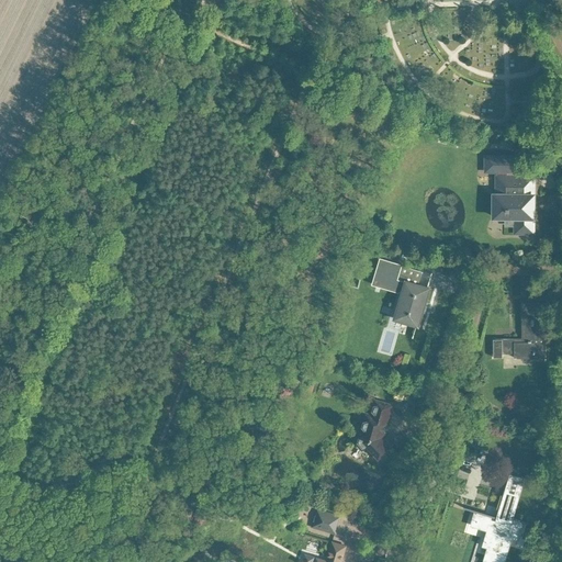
[(521,173),(523,155),(484,155),(484,173),(496,173),(496,175),(494,175),(494,192),(492,192),(491,220),(504,220),(504,226),(513,226),(513,235),(535,235),(536,175),(520,175),(520,173),(521,173)]
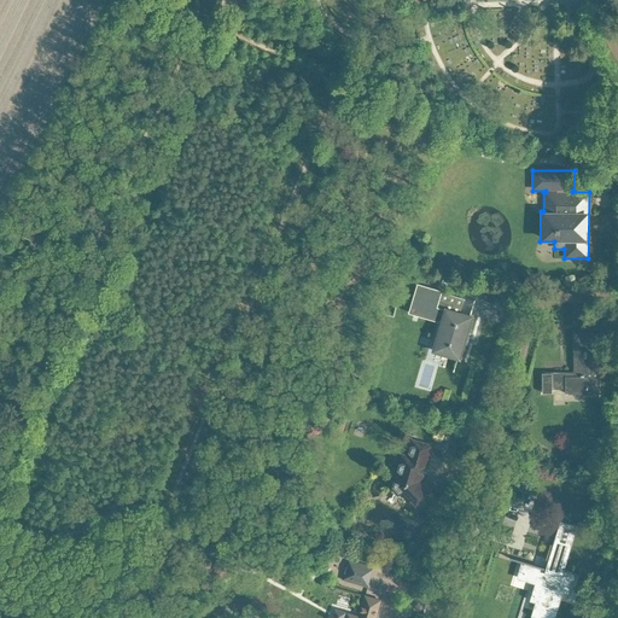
[(419,286),(414,302),(430,307),(427,316),(443,321),(435,350),(458,357),(470,318),(459,315),(464,299),(419,286)]
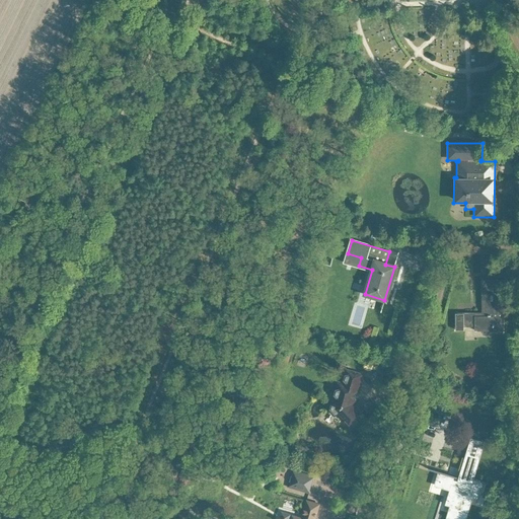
[(463,313),(463,318),(455,317),(455,329),(463,330),(463,326),(473,326),(473,329),(502,329),(502,311),(501,311),(501,281),(483,281),(483,313),(463,313)]
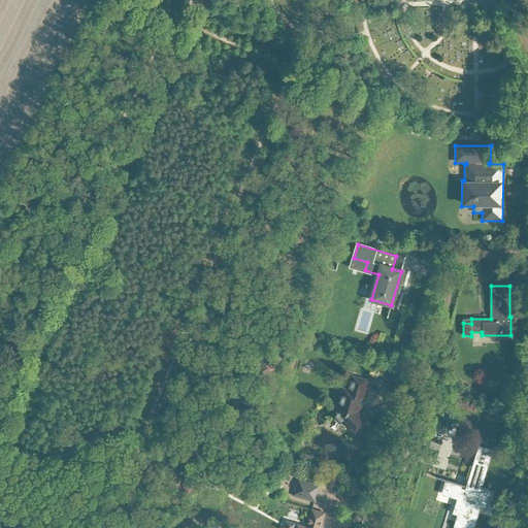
[(364,396),(368,382),(352,376),(349,390),(342,389),(334,416),(340,422),(344,420),(352,427),(352,428),(355,432),(361,427),(361,425),(367,419),(357,408),(361,397),(364,396)]
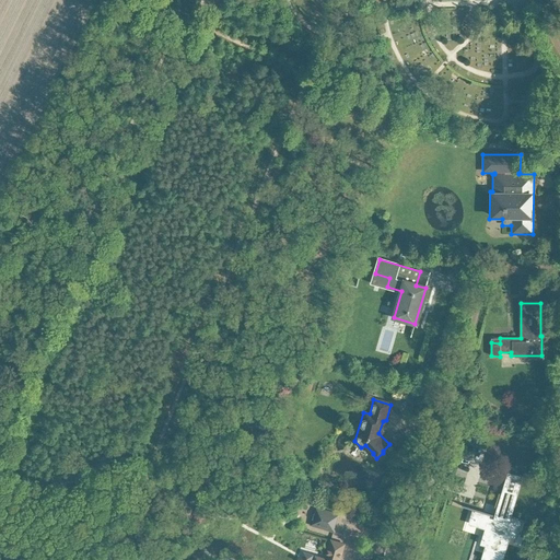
[(469,424),(464,440),(471,443),(476,427),(469,424)]
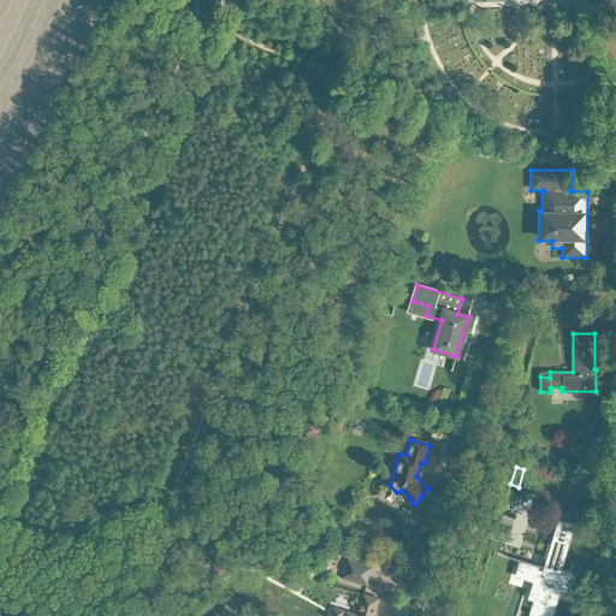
[(508,555),(508,557),(520,561),(522,561),(519,574),(542,581),(532,612),(531,615),(529,615),(531,615),(532,615),(533,612),(544,615),(551,615),(561,587),(566,588),(572,572),(575,573),(579,574),(580,572),(572,569),(562,567),(562,563),(574,526),(558,521),(548,558),(546,558),(546,562),(548,562),(545,567),(523,560),(508,555)]
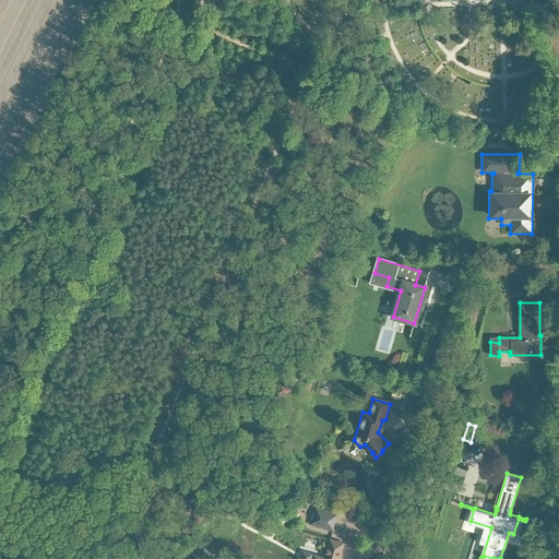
[(337,516),(339,514),(314,507),(310,524),(333,531),(334,528),(333,528),(336,515),(337,516)]
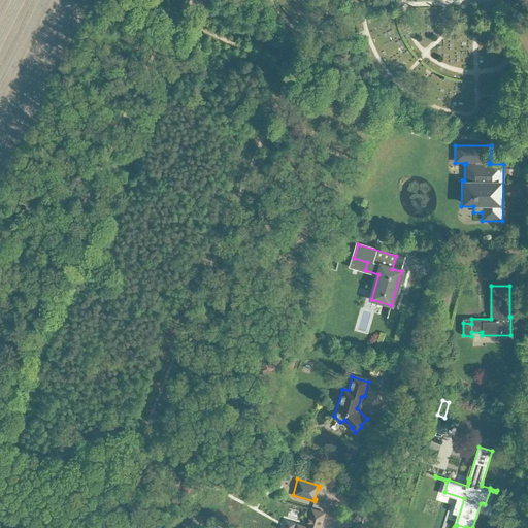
[(454,526),(455,527),(456,525),(464,498),(444,492),(448,481),(446,481),(440,494),(457,499),(452,514),(457,515),(454,526)]
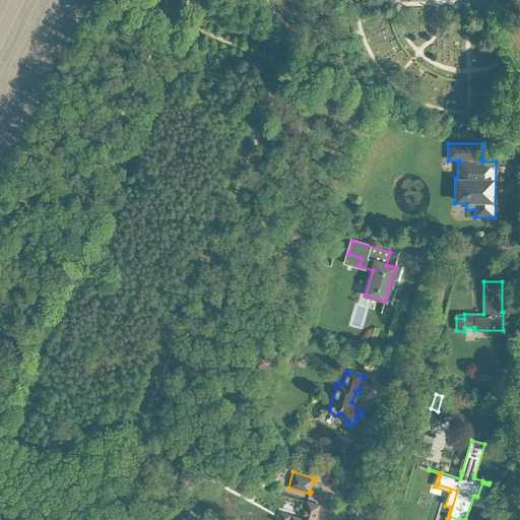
[(459,519),(450,517),(449,519),(451,519),(466,519),(473,499),(479,500),(485,483),(482,482),(477,497),(473,496),(465,519),(459,519)]
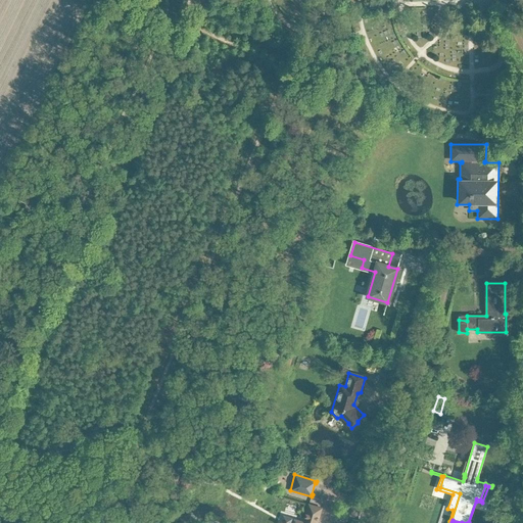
[(294,519),(292,522),(317,522),(322,508),(308,504),(303,522),(294,519)]
